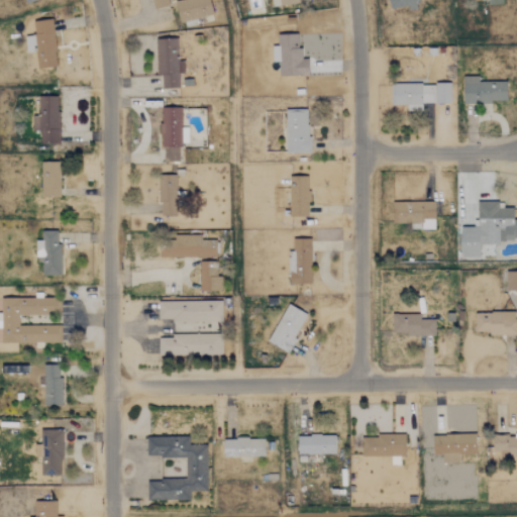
[(151,0),(152,8),(167,6),(166,0),(151,0)]
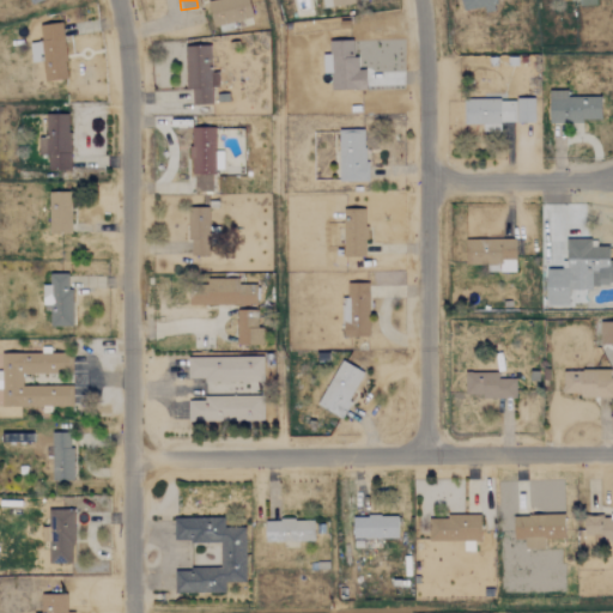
[(212,0),(208,1),(214,26),(253,16),(248,0),(212,0)]
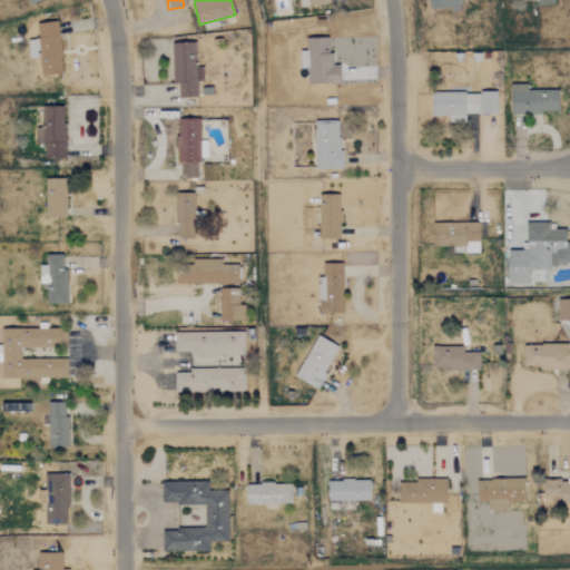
[(428,0),(430,10),(460,5),(459,0),(428,0)]
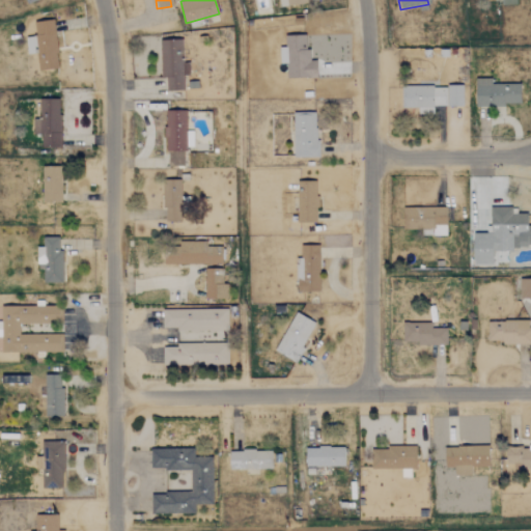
[(37,70),(57,67),(53,19),(33,21),(35,35),(25,36),(27,53),(36,52),(37,70)]
